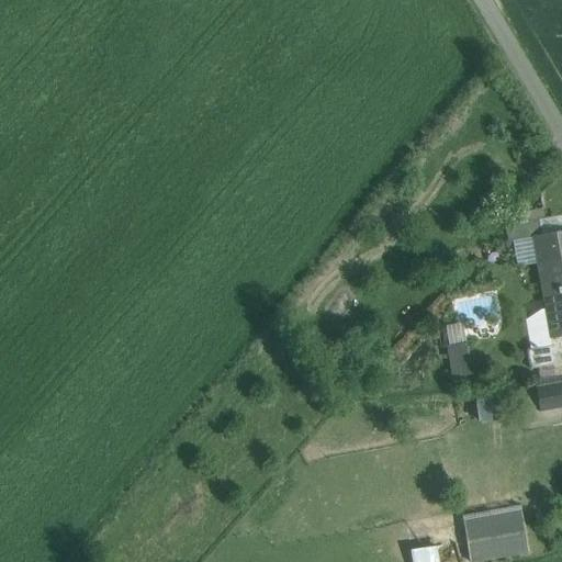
[(561,227),(560,216),(539,221),(541,235),(561,232),(561,227)]
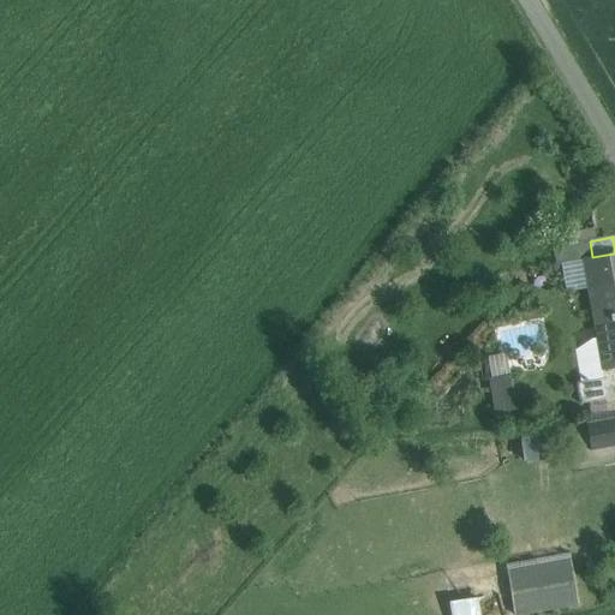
[(590,242),(551,248),(555,266),(581,261),(581,260),(592,257),(590,242)]
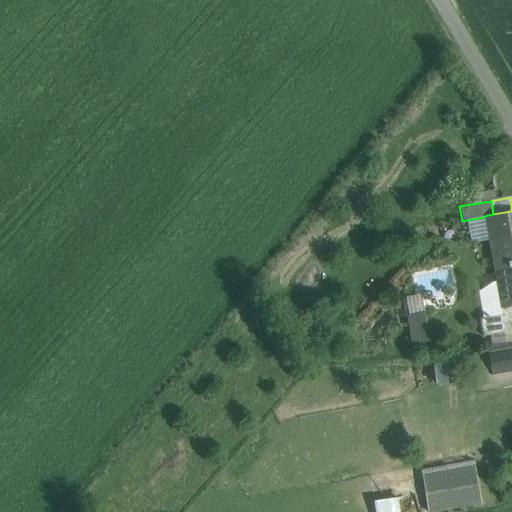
[(511,211),(493,214),(484,216),(484,217),(496,282),(501,309),(511,306),(511,211)]
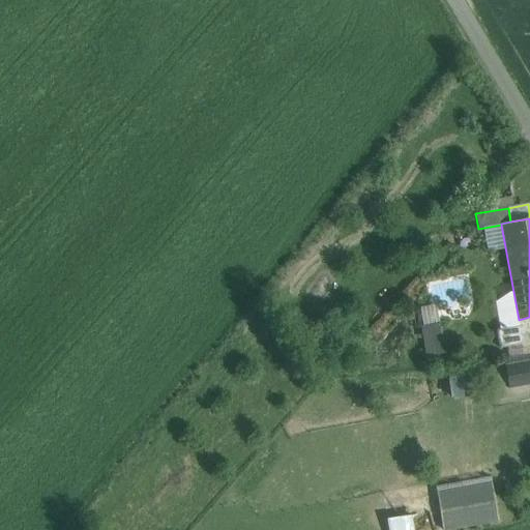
[(509,292),(496,301),(499,321),(501,321),(503,328),(520,326),(519,320),(513,292),(509,292)]
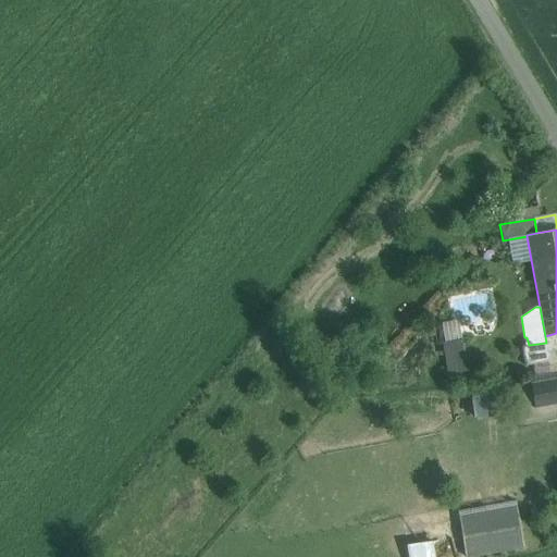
[(556,333),(545,336),(546,343),(548,342),(552,361),(556,360),(556,333)]
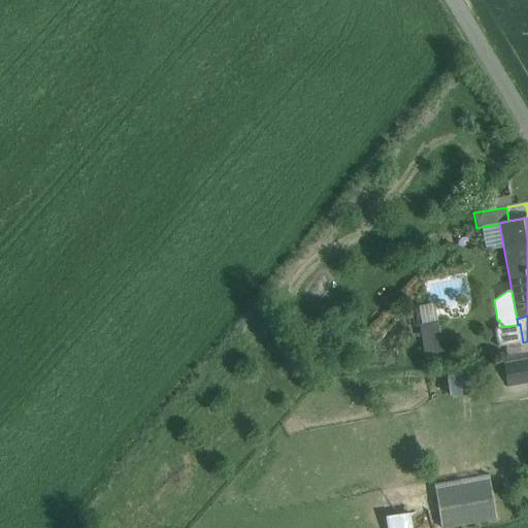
[(437,323),(420,326),(425,356),(442,352),(437,323)]
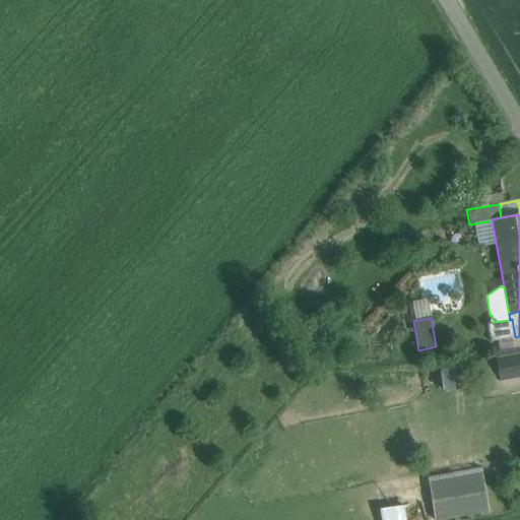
[(494,322),(488,324),(491,341),(515,337),(512,319),(494,322)]
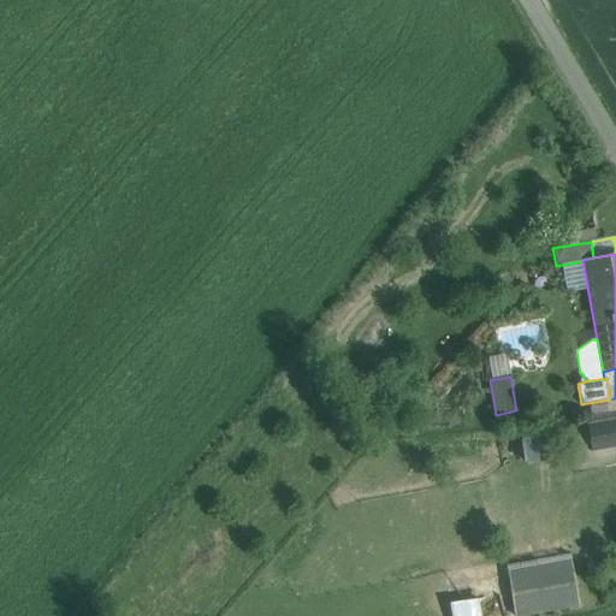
[(615,419),(587,425),(592,452),(615,448),(615,419)]
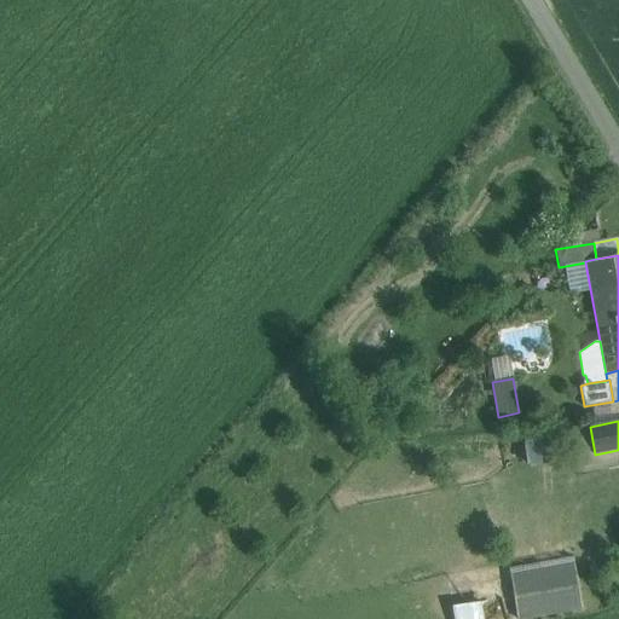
[(554,462),(549,434),(522,438),(526,467),(554,462)]
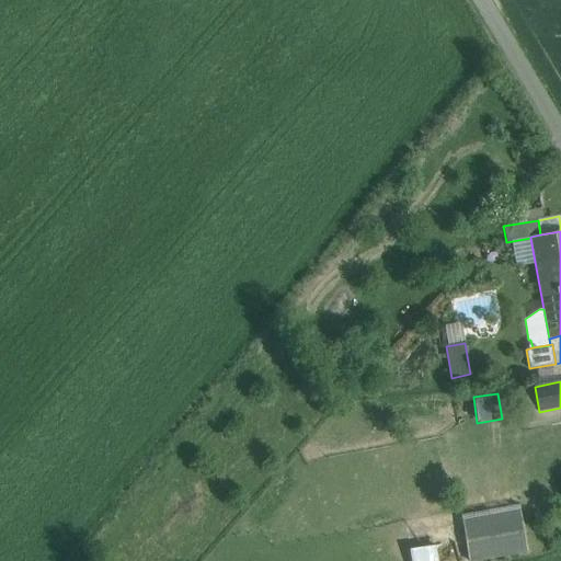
[(521,514),(462,524),(468,560),(469,560),(527,551),(521,514)]
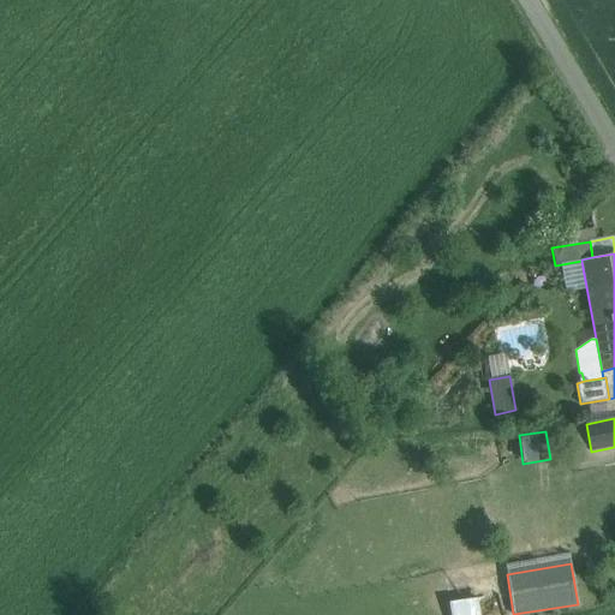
[(479,614),(477,598),(448,603),(451,614),(479,614)]
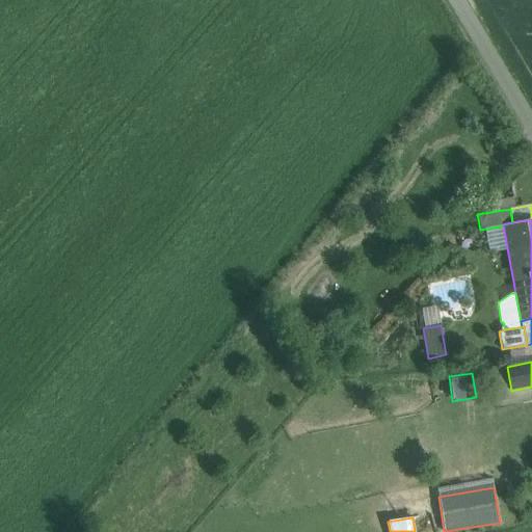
All buildings are outlined.
